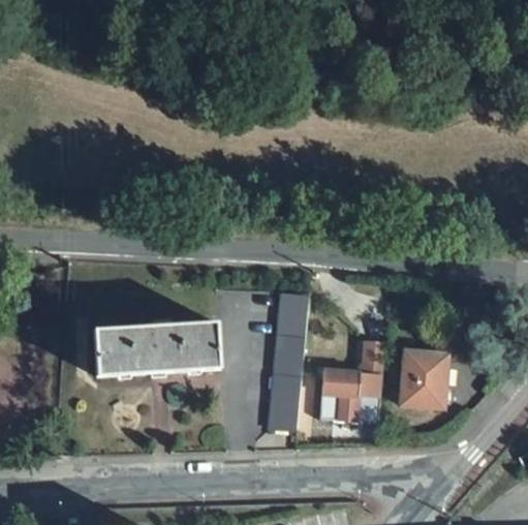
[(308,295),(280,292),(268,427),(296,430),(308,295)]
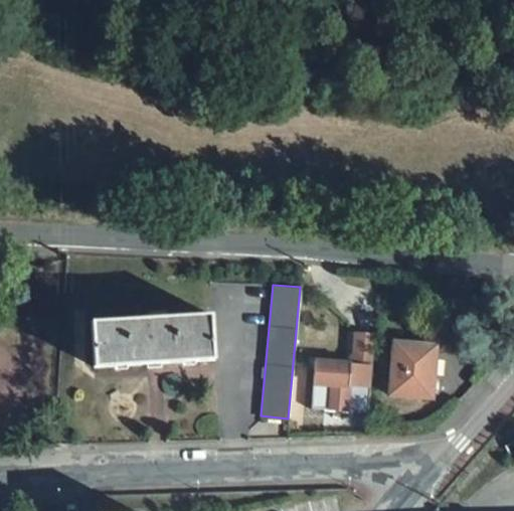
[(211,311),(90,319),(93,364),(146,361),(146,364),(160,363),(159,360),(213,357),(211,311)]
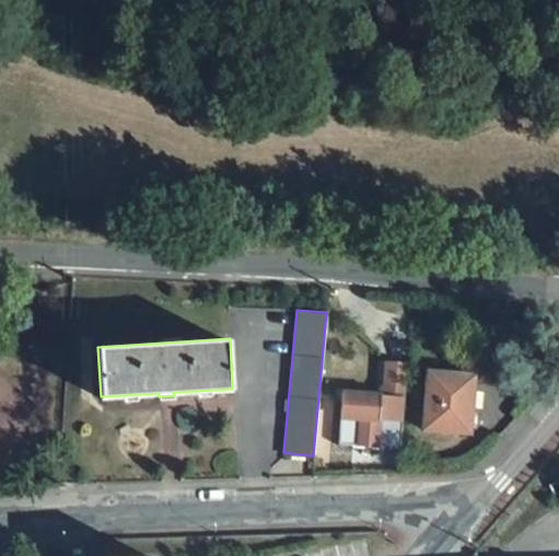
[(385,359),(383,394),(403,395),(406,360),(385,359)]
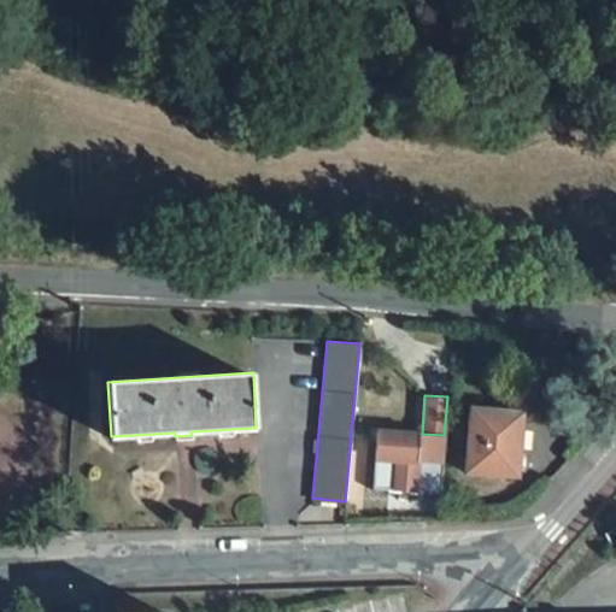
[(522,410),(470,406),(465,469),(515,474),(516,451),(520,452),(522,410)]
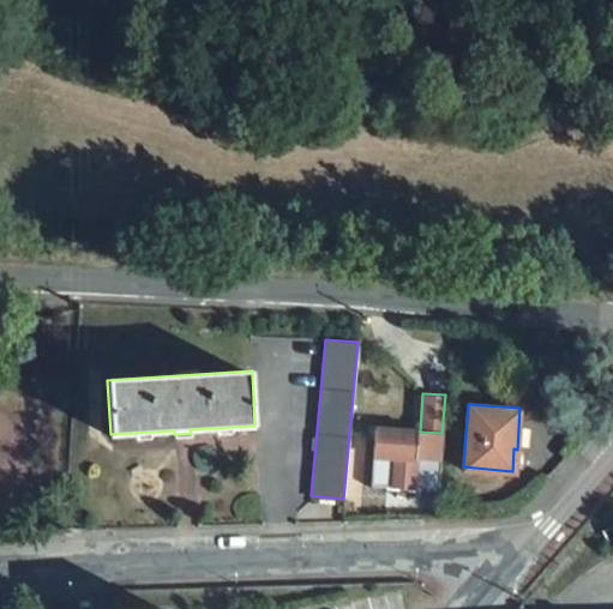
[(373,428),(370,484),(438,489),(442,433),(420,432),(373,428)]
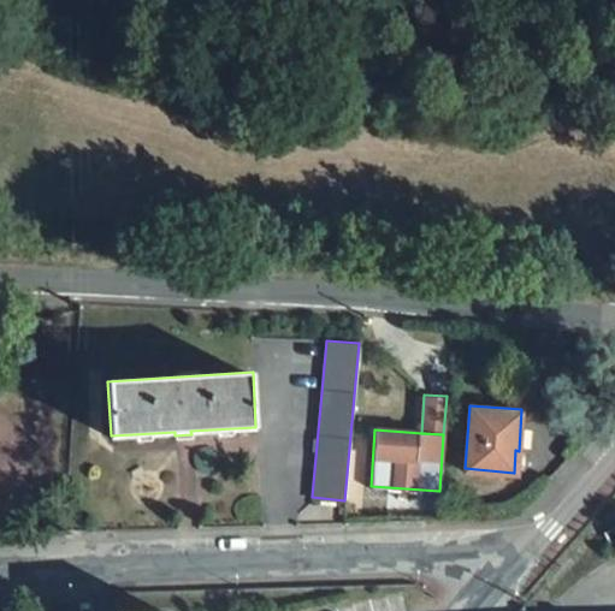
All buildings are outlined.
